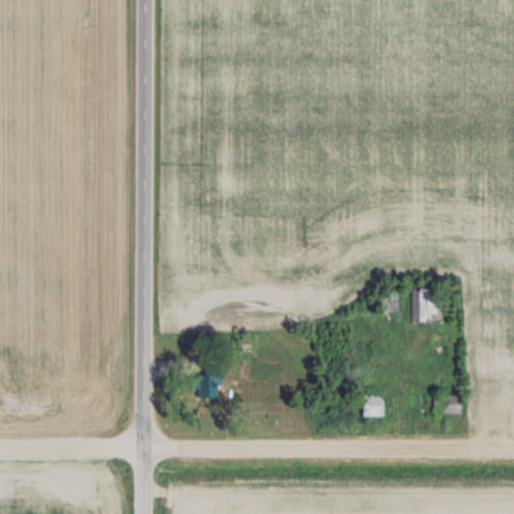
[(412,287),(412,323),(440,323),(440,287),(412,287)]
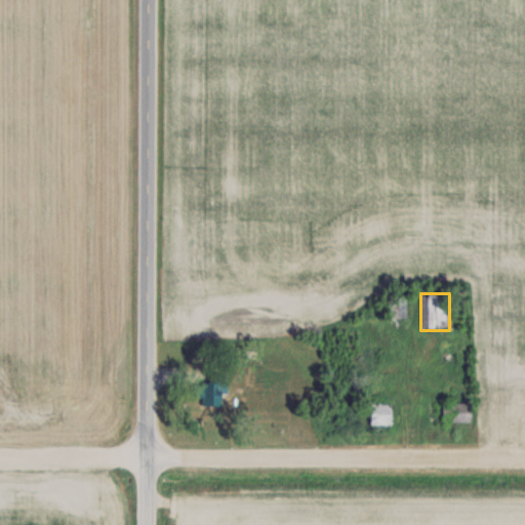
[(407,319),(407,295),(389,295),(389,319),(407,319)]
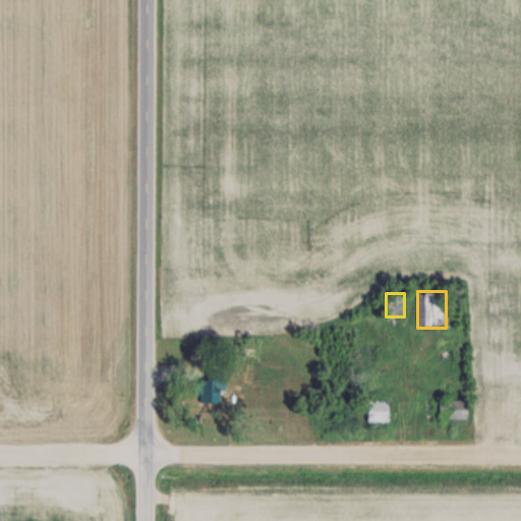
[(192,394),(198,394),(198,403),(223,403),(223,377),(192,377),(192,394)]
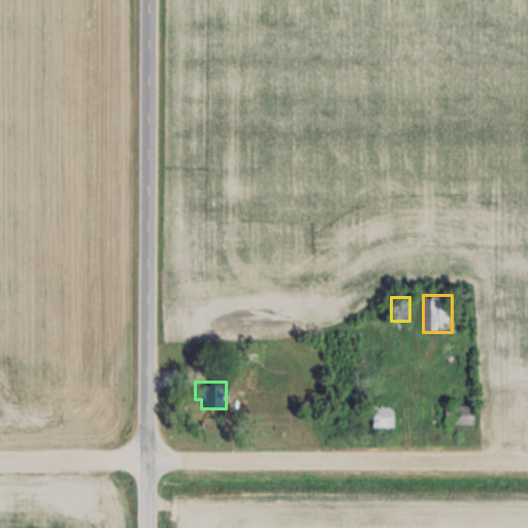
[(444,424),(472,424),(472,404),(444,404),(444,424)]
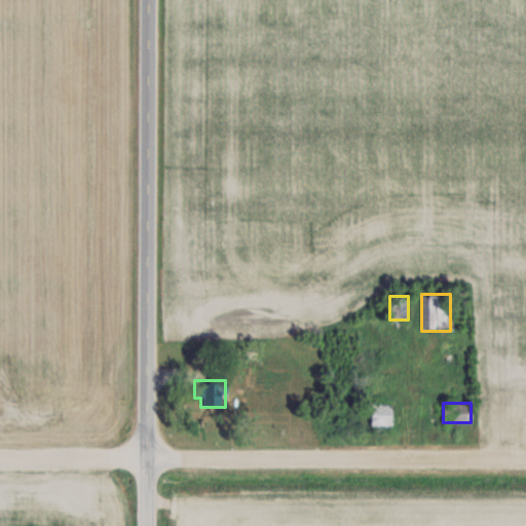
[(370,425),(392,425),(392,404),(370,404),(370,425)]
